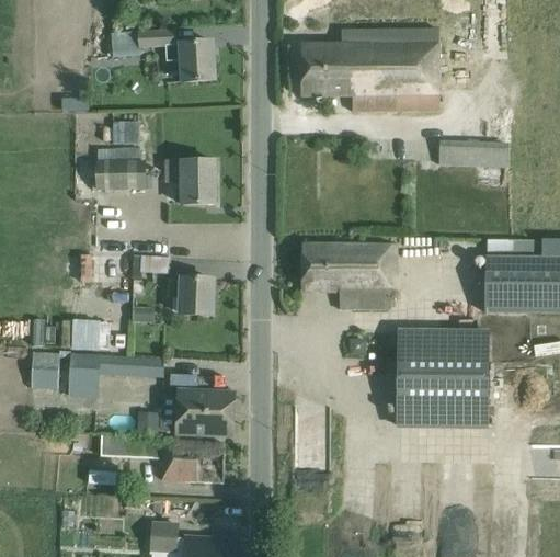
[(341,42),(300,43),(301,94),(352,93),(352,110),(374,110),(399,110),(437,110),(436,26),(363,27),(341,27),(341,42)]
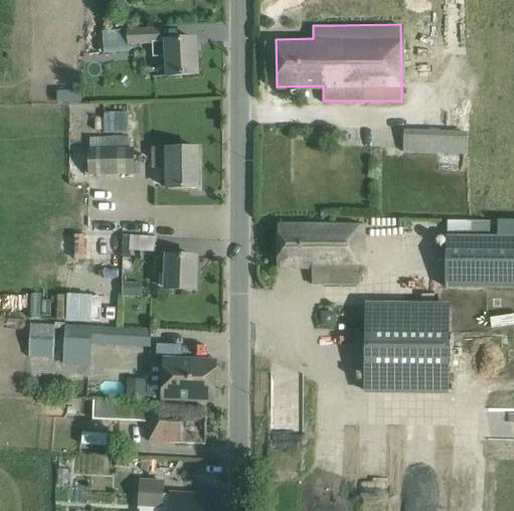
[(165,73),(177,72),(197,71),(194,37),(160,39),(159,25),(127,27),(128,43),(150,41),(151,56),(164,55),(165,73)]
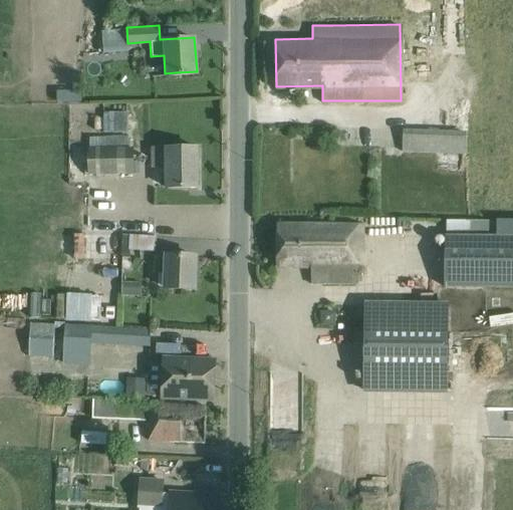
[(127,129),(127,110),(107,110),(107,114),(94,114),(94,129),(127,129)]
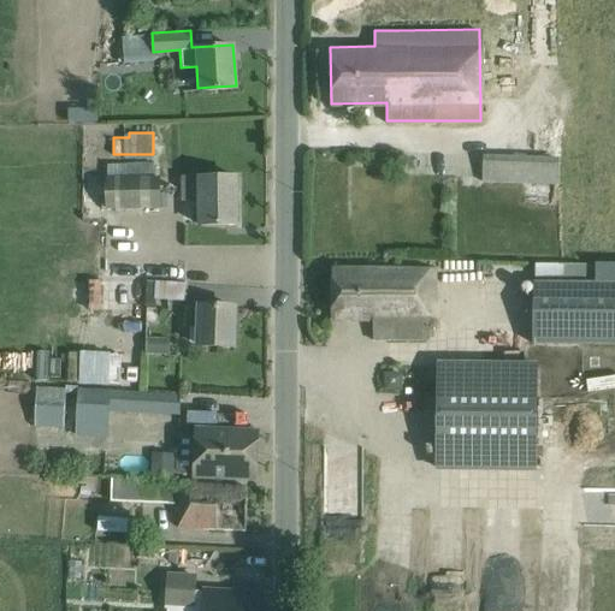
[(479,178),(556,181),(557,156),(480,154),(479,178)]
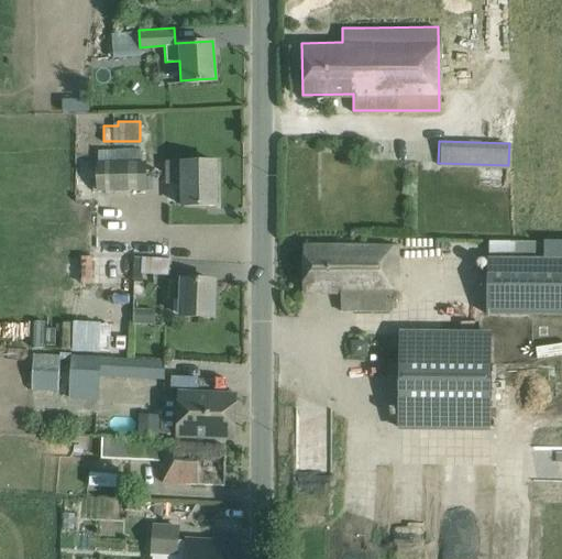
[(180,204),(194,204),(216,204),(216,160),(166,160),(167,182),(180,182),(180,204)]
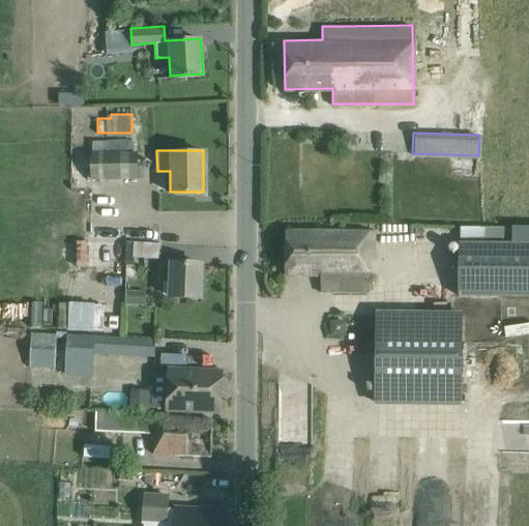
[(90,178),(136,177),(135,152),(90,152),(90,178)]
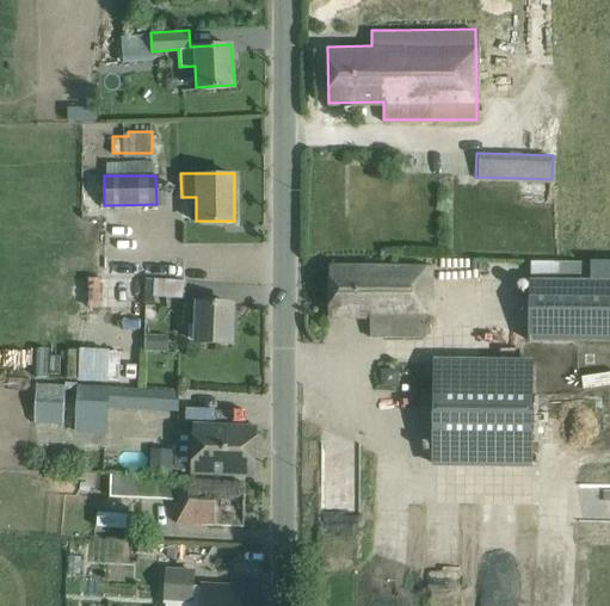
[(429,264),(353,264),(330,263),(328,314),(369,314),(369,334),(423,334),(424,300),(429,300),(429,264)]
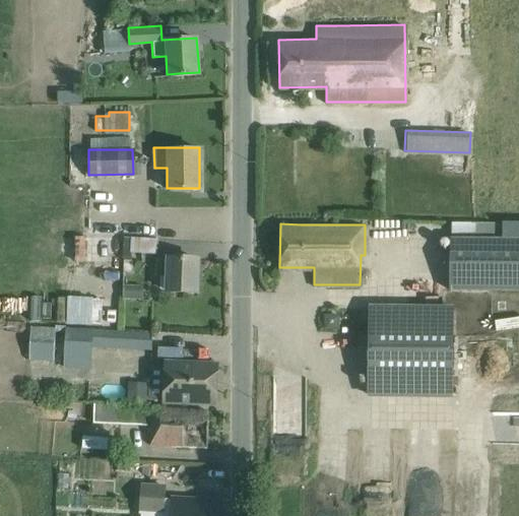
[(156,238),(130,237),(100,236),(100,253),(124,254),(123,295),(141,296),(141,282),(128,281),(130,251),(156,253),(156,238)]
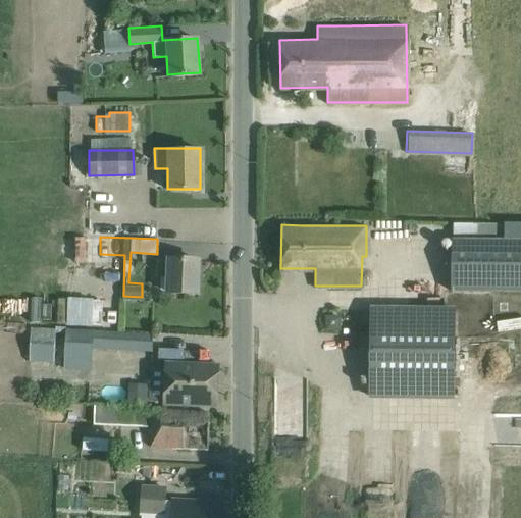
[(520,238),(451,237),(451,289),(520,289),(520,238)]
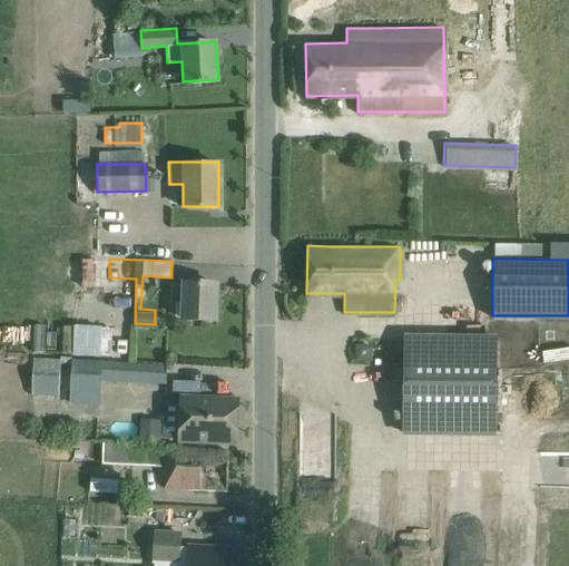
[(217,282),(195,282),(169,282),(169,299),(182,299),(182,316),(193,318),(215,319),(217,282)]
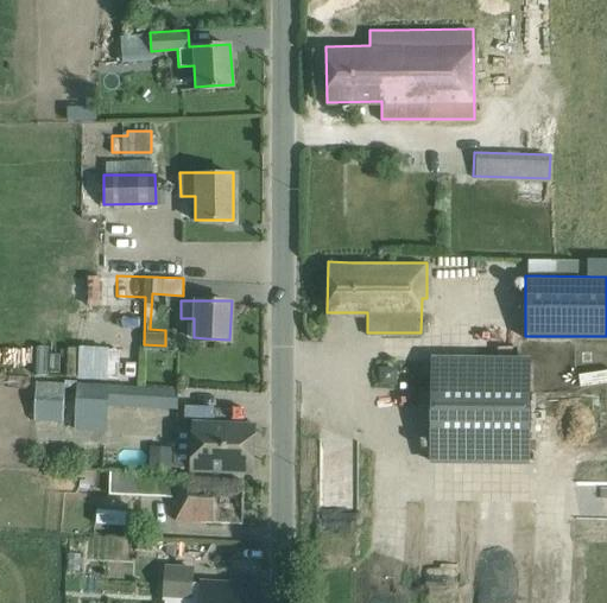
[(111,359),(83,357),(82,375),(109,376),(111,359)]
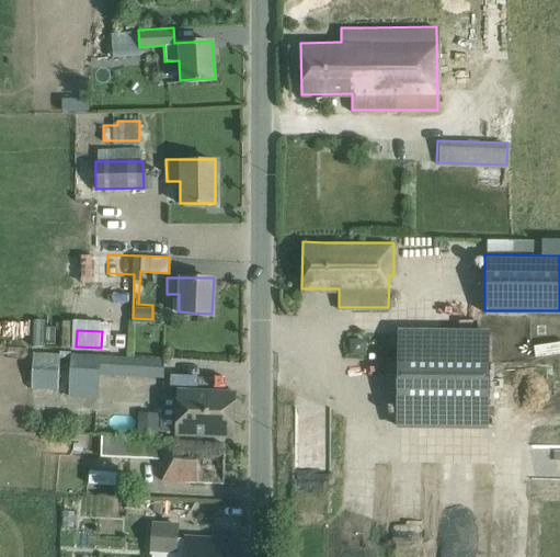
[(489,330),(399,330),(398,423),(489,424),(489,330)]
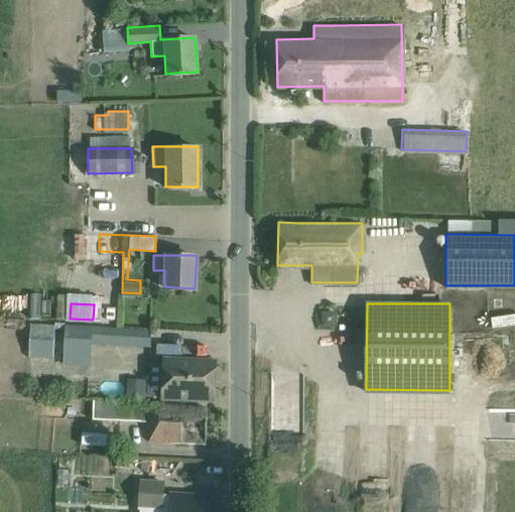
[(30,321),(28,354),(52,355),(54,322),(30,321)]
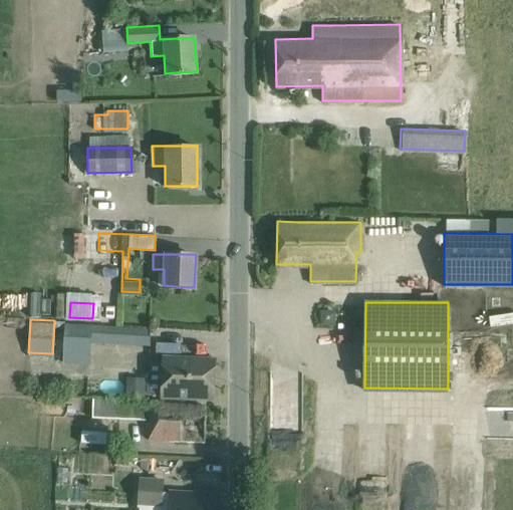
[(89,339),(150,343),(152,324),(64,319),(62,344),(59,344),(58,358),(87,360),(89,339)]
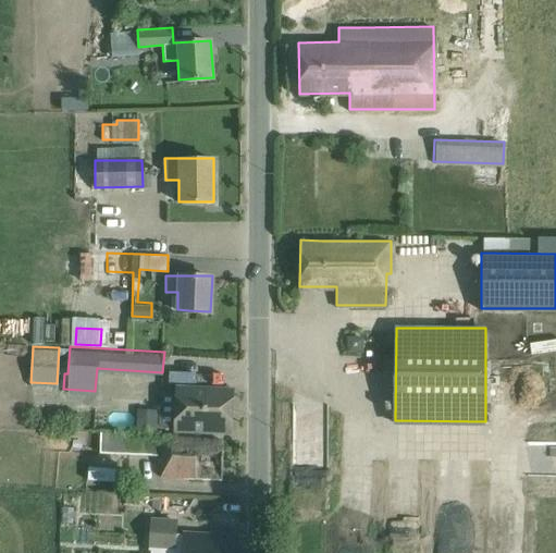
[(231,389),(210,388),(177,385),(175,429),(230,432),(231,389)]
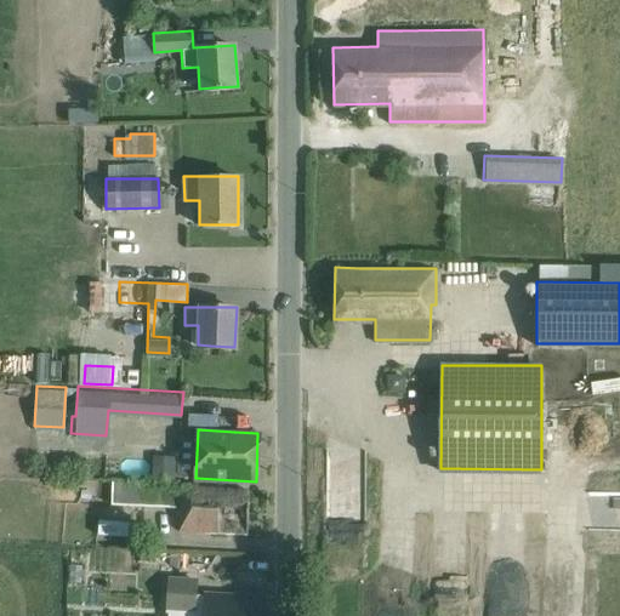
[(223,488),(180,488),(113,485),(113,502),(180,505),(178,531),(222,531),(246,532),(248,489),(223,488)]
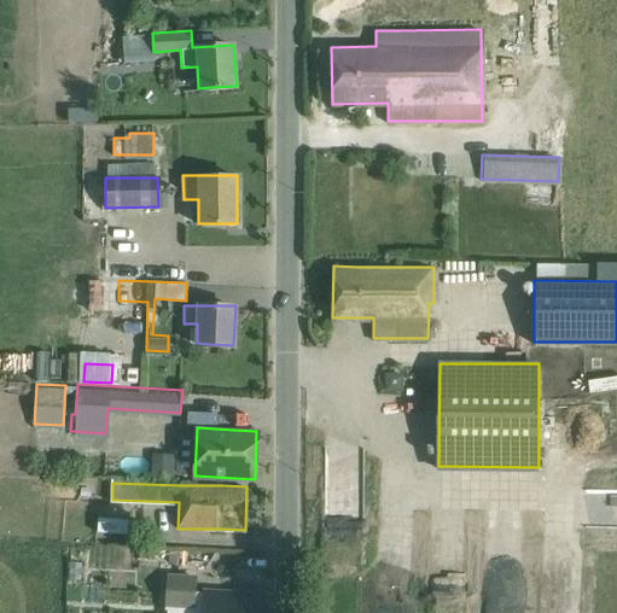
[(202,612),(260,612),(261,608),(248,607),(249,593),(193,589),(195,574),(169,573),(167,606),(192,607),(192,606),(203,607),(202,612)]
